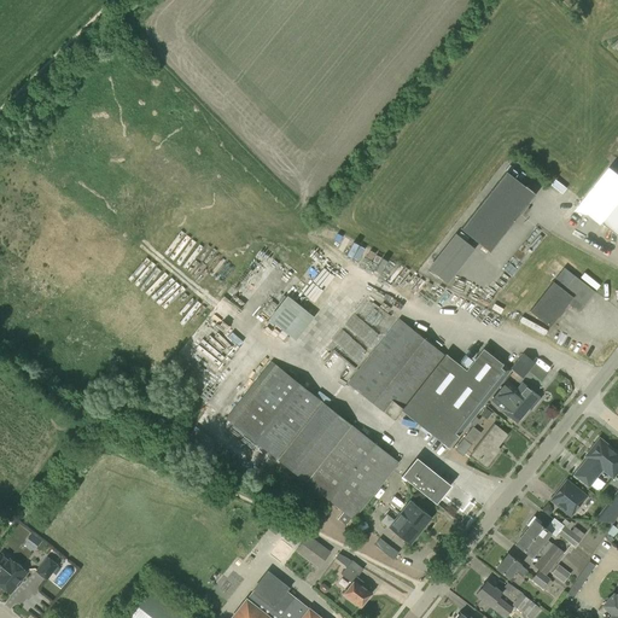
[(524,187),(506,172),(460,229),(476,243),(489,252),(519,215),(528,205),(528,204),(535,194),(531,192),(525,186),(524,187)]
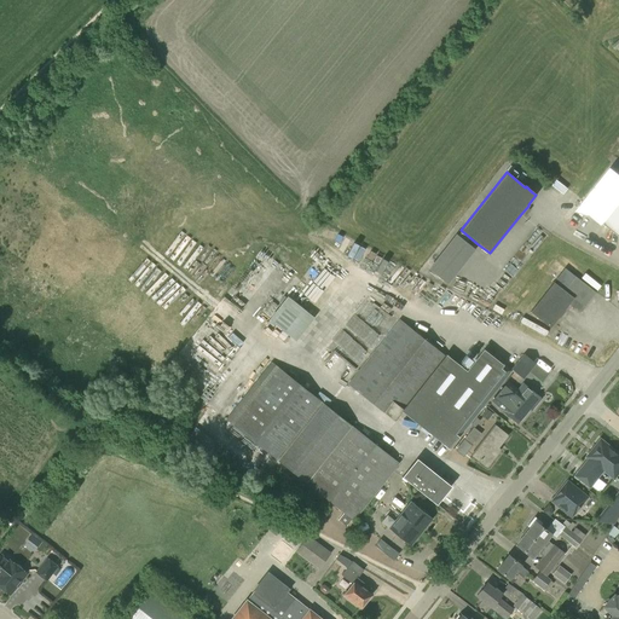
[(560,191),(565,186),(554,178),(549,183),(560,191)]
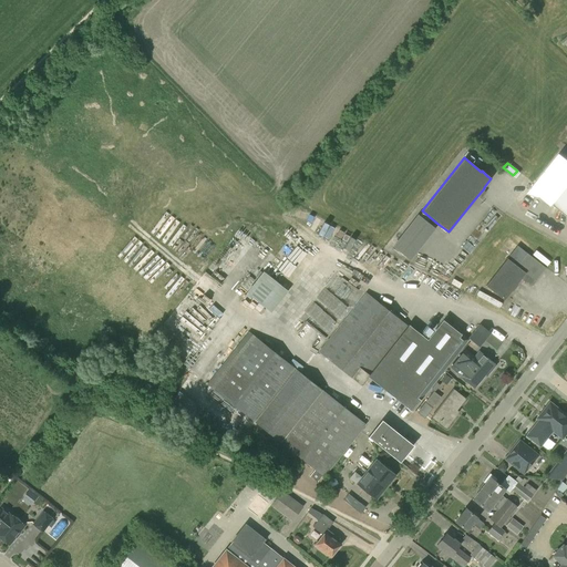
[(566,186),(553,206),(566,217),(566,186)]
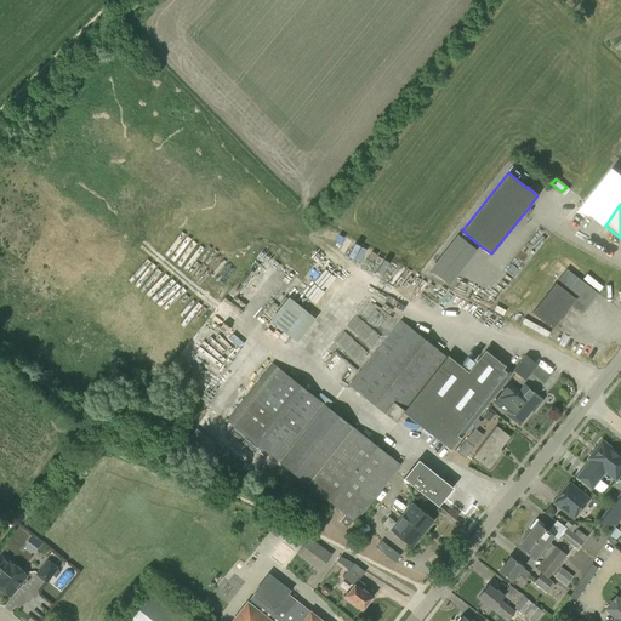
[(446,285),(474,250),(454,233),(426,268),(446,285)]
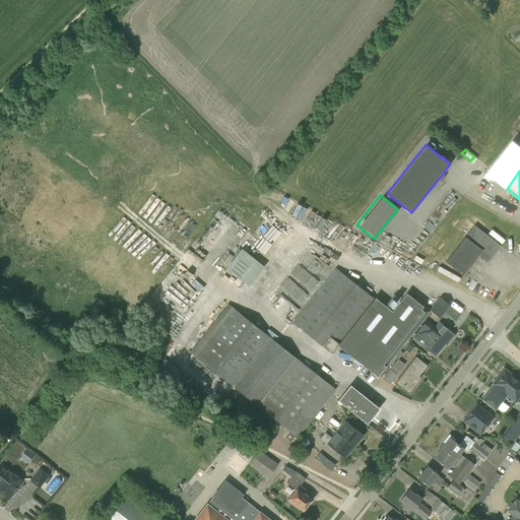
[(474,225),(467,220),(464,224),(471,230),(446,262),(462,274),(477,255),(486,262),(500,246),(474,225)]
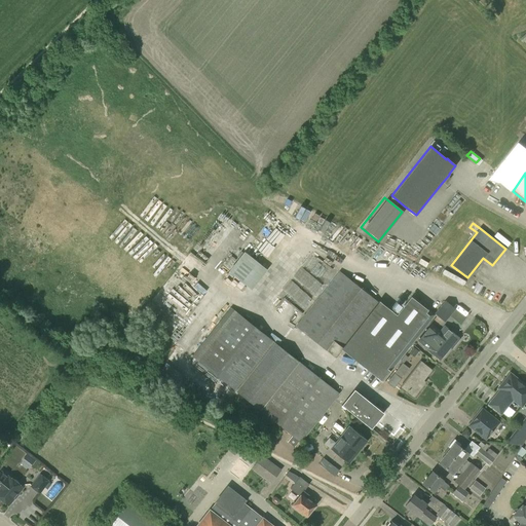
[(252,289),(267,269),(243,252),(228,271),(252,289)]
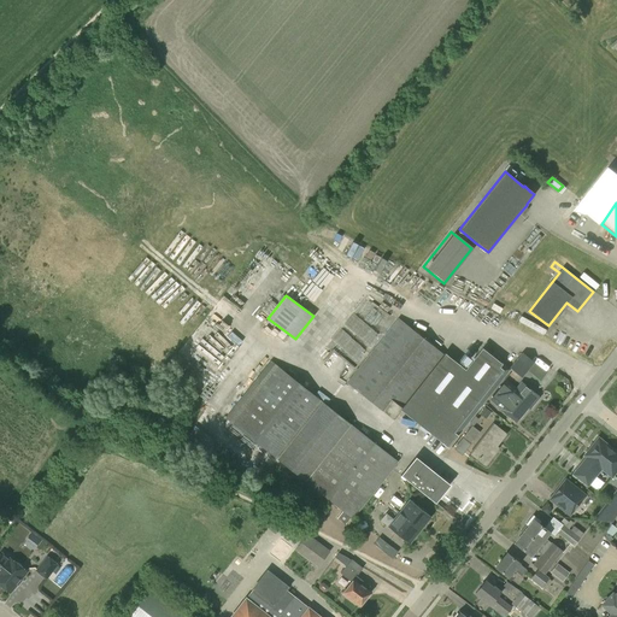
[(528,321),(532,315),(524,311),(518,321),(533,329),(535,324),(528,321)]
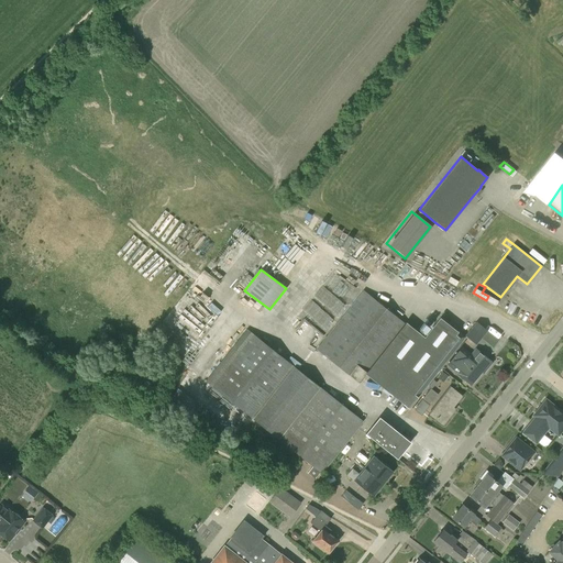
[(423,338),(404,322),(363,290),(317,349),(359,383),(366,374),(386,389),(409,408),(418,397),(417,397),(463,339),(439,319),(423,338)]
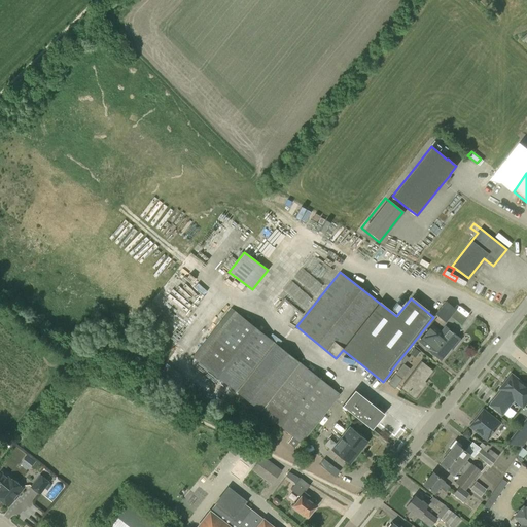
[(446,322),(456,310),(446,301),(435,314),(446,322)]
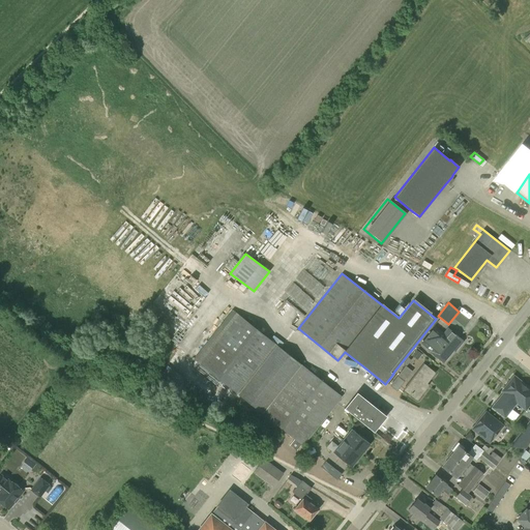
[(302,445),(342,396),(301,364),(276,345),(236,313),(197,361),(237,393),(262,413),(294,439),(290,445),(296,450),(301,444),(302,445)]
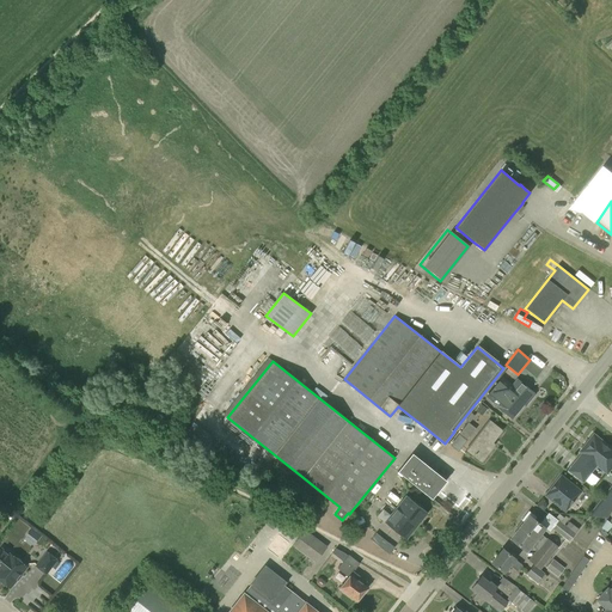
[(512,385),(502,378),(487,396),(512,417),(524,404),(525,405),(534,393),(516,379),(512,385)]
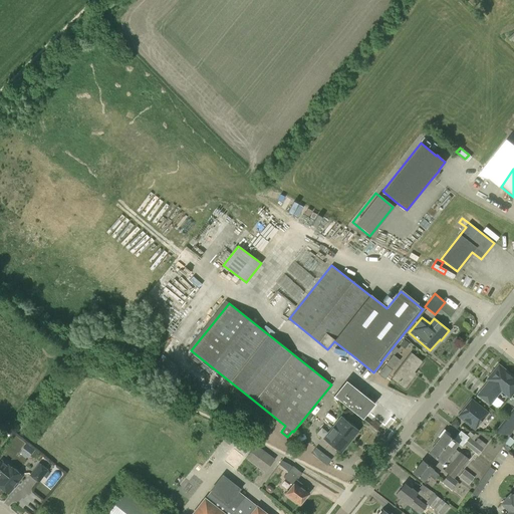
[(405,349),(409,343),(404,339),(400,344),(405,349)]
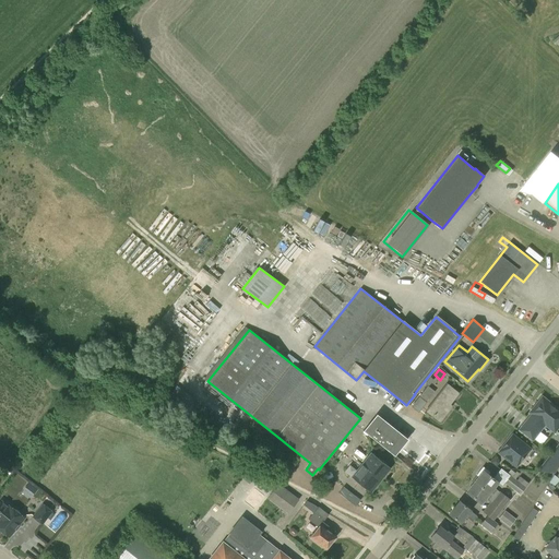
[(439,420),(451,406),(449,404),(458,393),(447,384),(426,411),(439,420)]
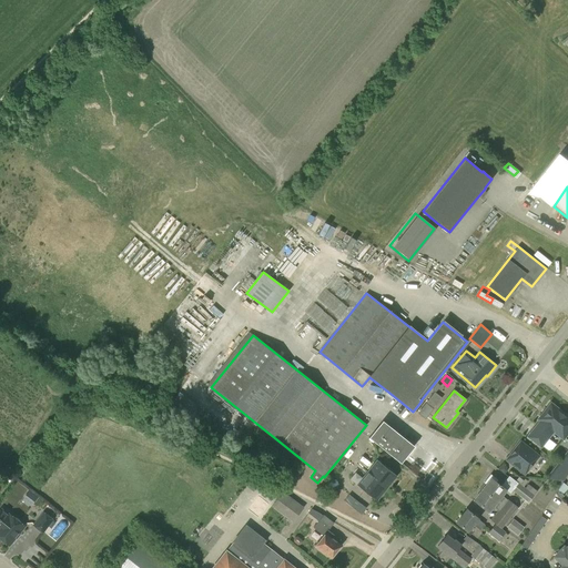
[(434,409),(442,398),(434,392),(426,403),(434,409)]
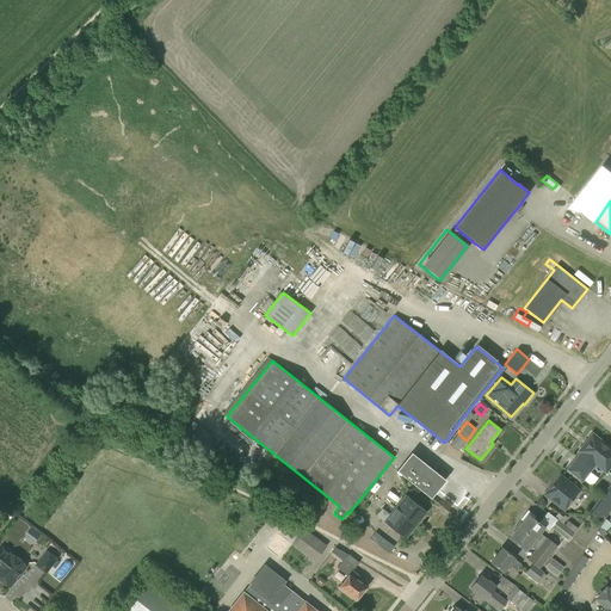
[(581,482),(596,466),(606,474),(610,467),(610,446),(592,432),(576,451),(579,454),(566,470),(581,482)]
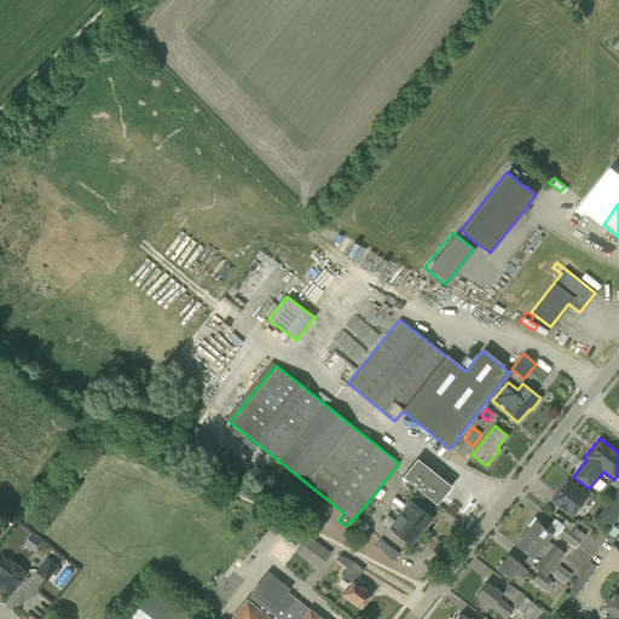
[(435,503),(450,486),(417,461),(404,478),(435,503)]
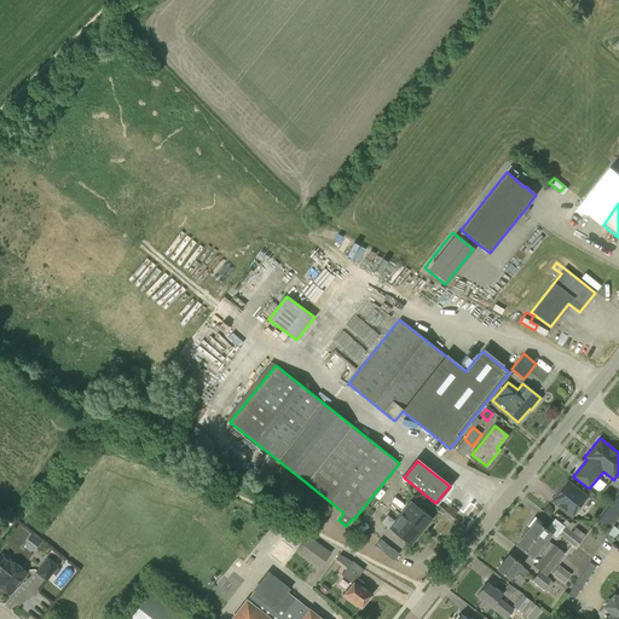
[(572,519),(589,497),(567,480),(556,493),(550,502),(561,510),(572,519)]
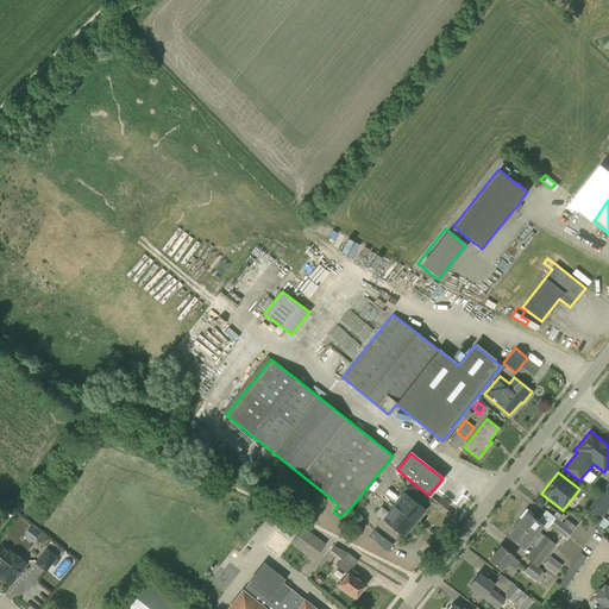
[(403,535),(425,509),(403,493),(393,506),(396,508),(388,519),(385,516),(383,519),(403,535)]
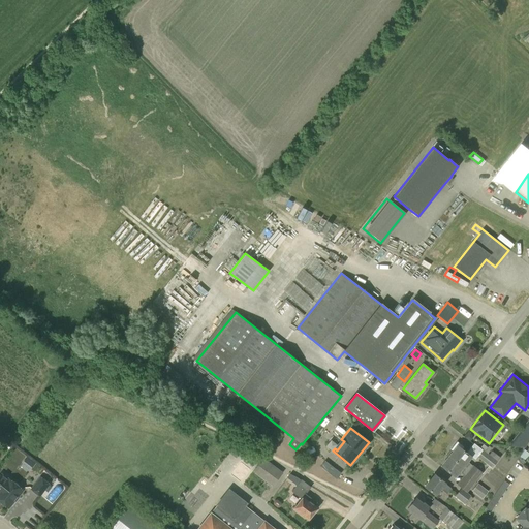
[(449,456),(477,478),(483,472),(473,465),(473,466),(467,461),(471,457),(462,449),(463,446),(457,441),(450,449),(453,452),(449,456)]
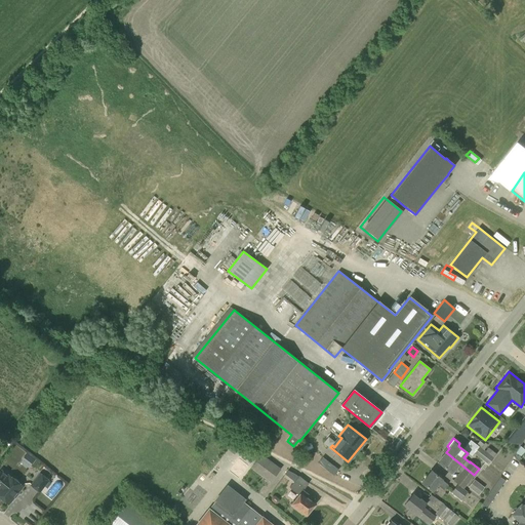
[(305,452),(313,448),(310,443),(303,447),(305,452)]
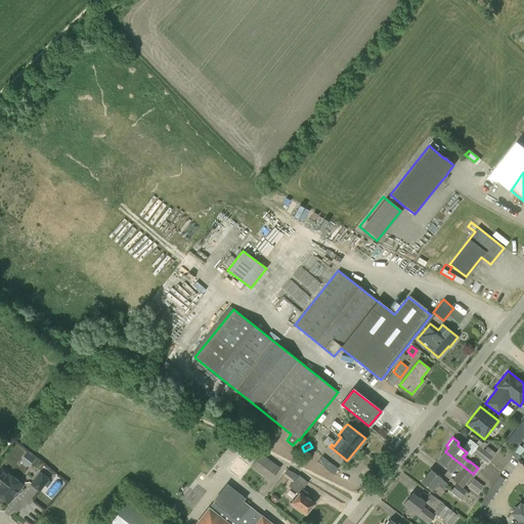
[(484,450),(478,445),(473,452),(487,464),(495,453),(487,446),(484,450)]
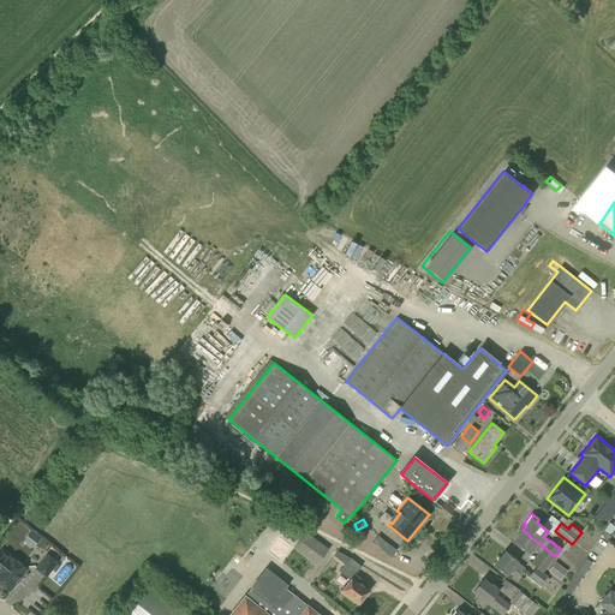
[(542,572),(555,556),(523,530),(513,542),(529,554),(533,548),(539,553),(531,562),(537,567),(536,567),(542,572)]
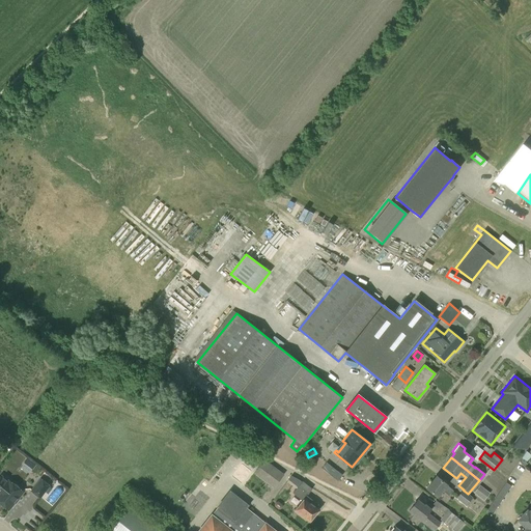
[(273,488),(284,474),(263,459),(253,473),(273,488)]
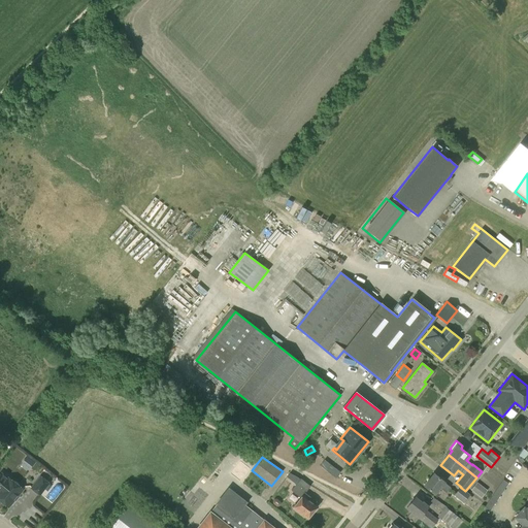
[(327,471),(331,465),(325,460),(320,466),(327,471)]
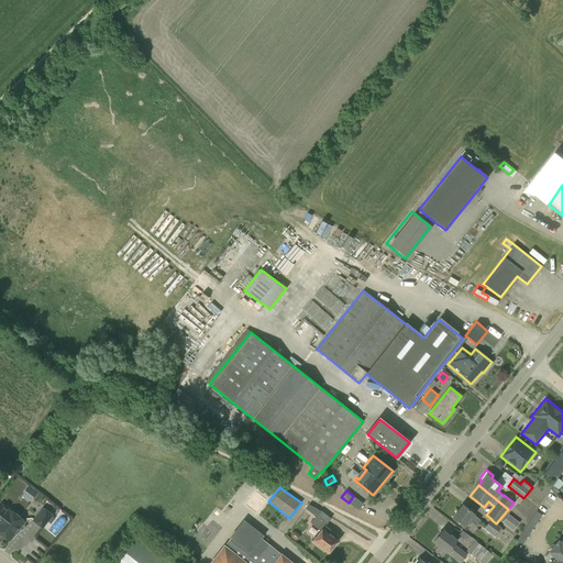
[(8,510),(0,505),(0,532),(9,540),(24,520),(19,517),(20,516),(19,514),(15,512),(15,514),(10,509),(8,510)]
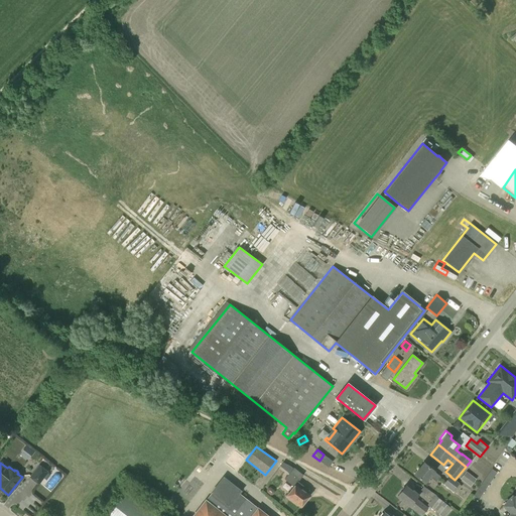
[(301,505),(308,496),(305,494),(308,491),(297,482),(302,475),(293,468),(285,463),(282,468),(283,469),(283,470),(289,474),(284,479),(294,487),(287,495),(301,505)]
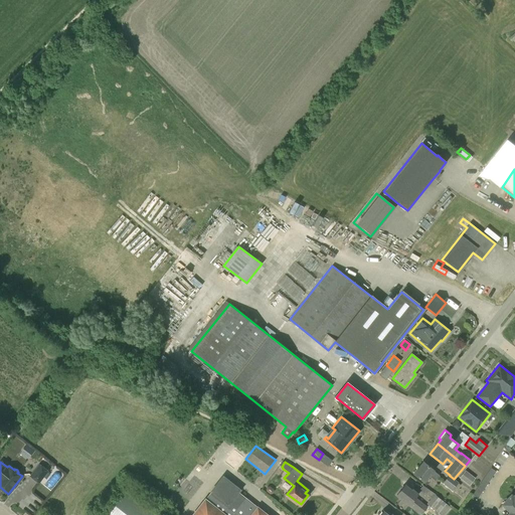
[(435,481),(439,476),(433,471),(434,470),(423,462),(413,474),(423,482),(428,476),(435,481)]
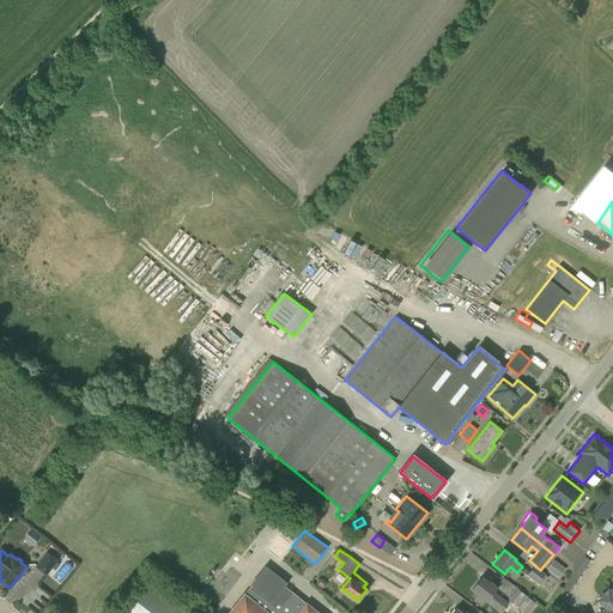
[(55,570),(60,564),(56,563),(58,562),(47,552),(35,566),(36,568),(43,575),(44,574),(47,576),(53,568),(55,570)]
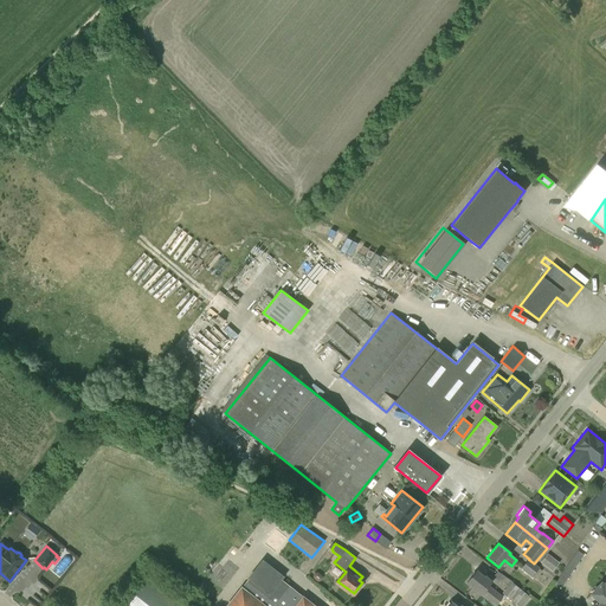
[(561,585),(582,554),(577,549),(555,581),(561,585)]
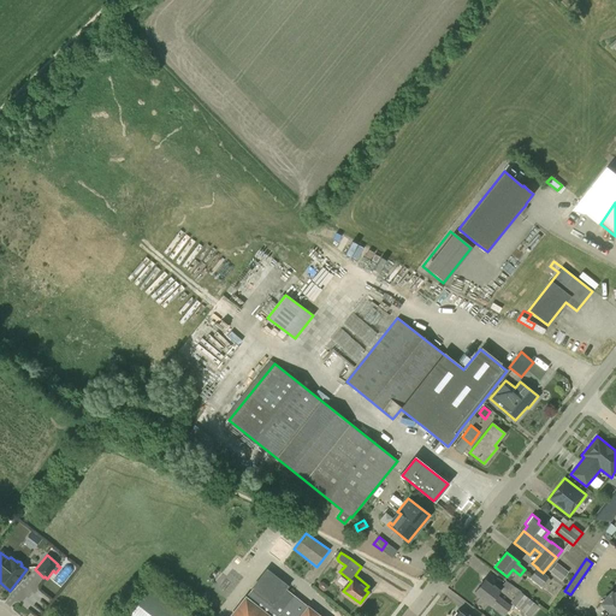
[(561,581),(568,572),(556,562),(549,572),(561,581)]
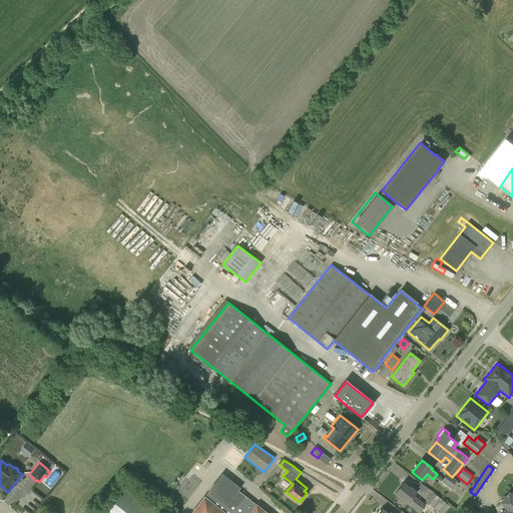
[(456,480),(452,477),(447,473),(441,481),(450,488),(451,488),(453,490),(459,483),(456,481),(456,480)]
